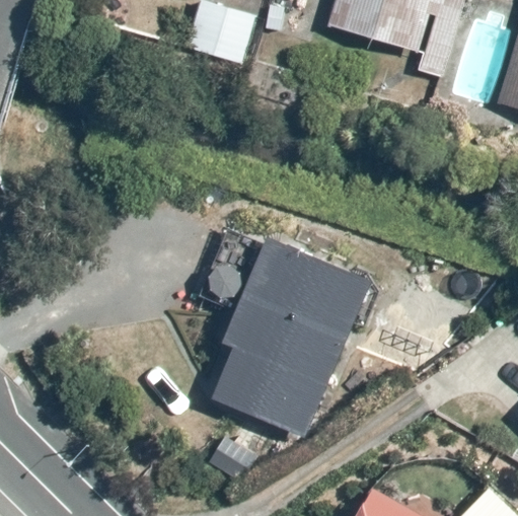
[(261,12),(222,0),(201,0),(185,52),(241,71),(261,12)]
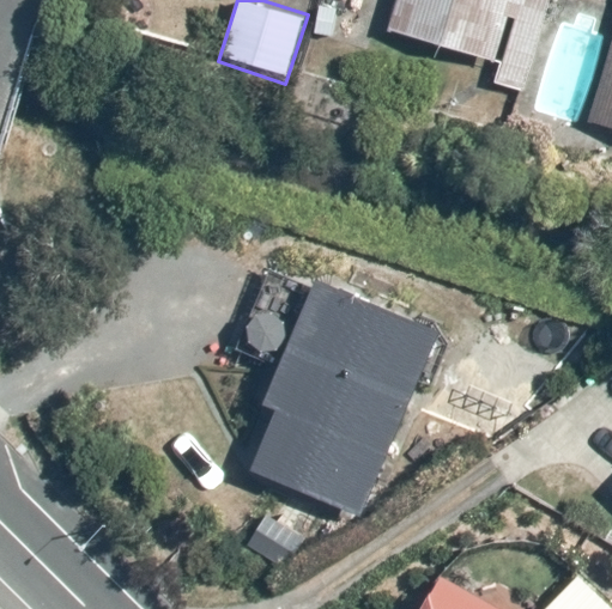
[(395,0),(387,30),(489,59),(482,83),(526,95),(551,0),(395,0)]
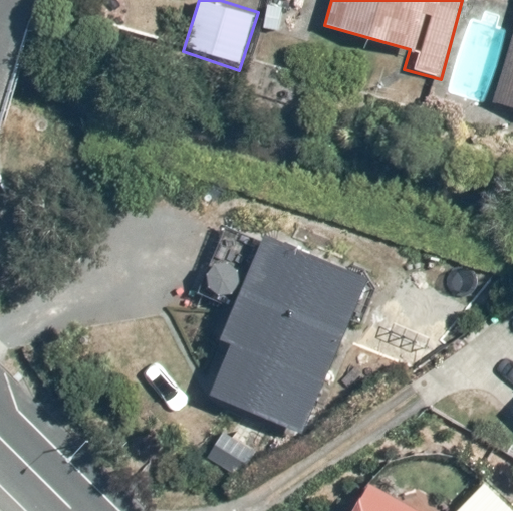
[(512,31),(492,100),(512,106),(512,31)]
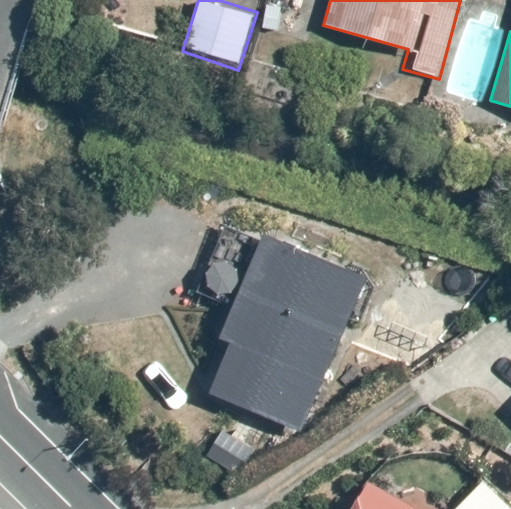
[(265,228),(215,339),(228,345),(207,392),(294,432),(366,274),(265,228)]
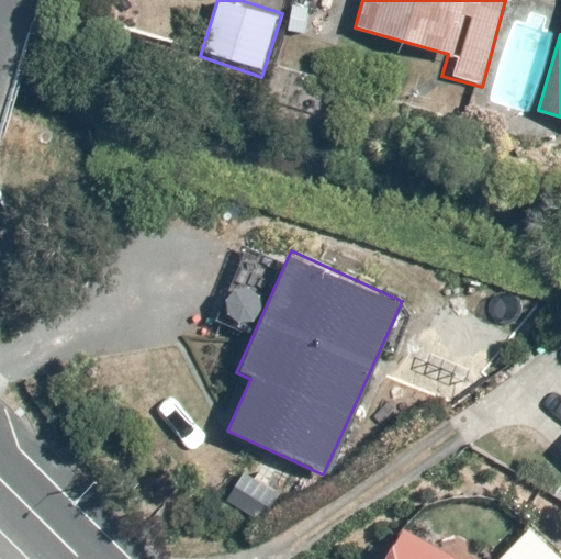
[(458,558),(413,521),(380,558),(458,558)]
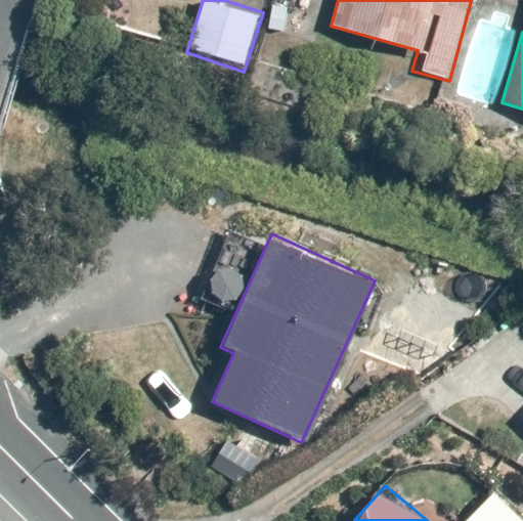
All buildings are outlined.
